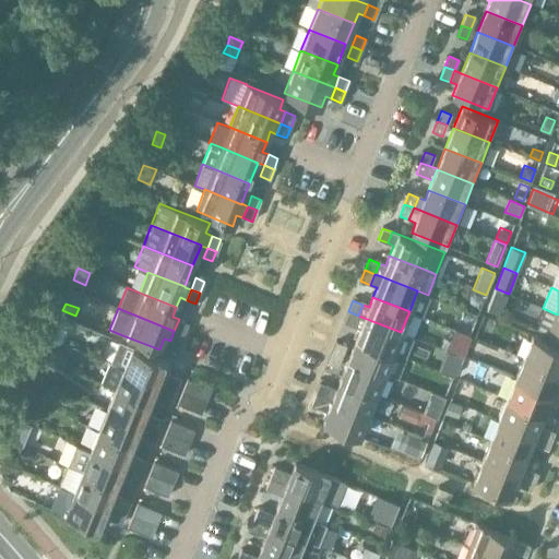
[(358,316),(348,311),(344,322),(354,326),(358,316)]
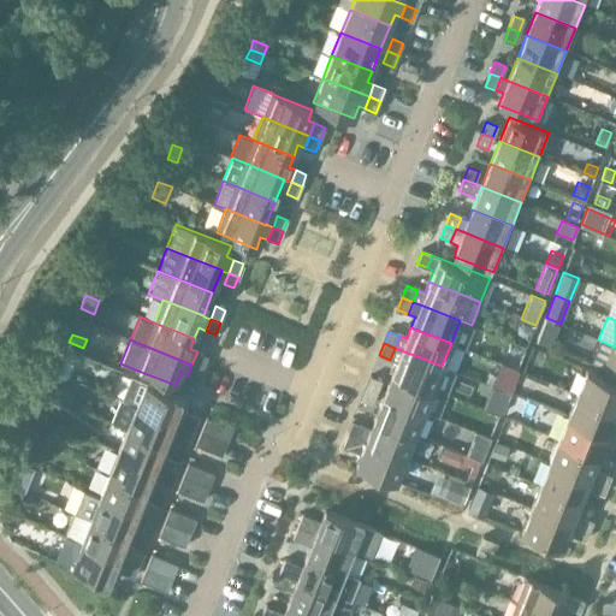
[(615,347),(611,345),(602,368),(615,374),(615,347)]
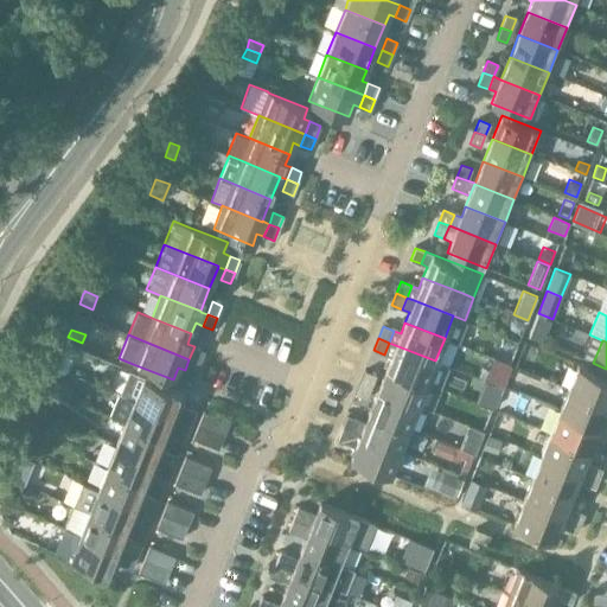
[(389,343),(384,355),(391,357),(387,368),(440,389),(449,366),(435,360),(389,343)]
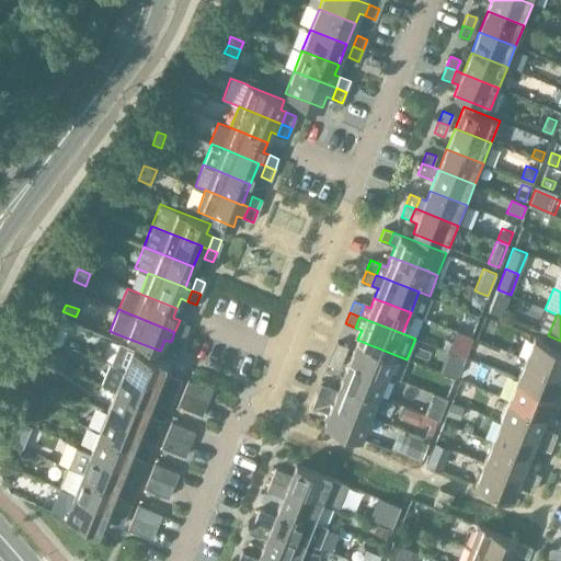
[(180,320),(174,332),(184,335),(189,324),(180,320)]
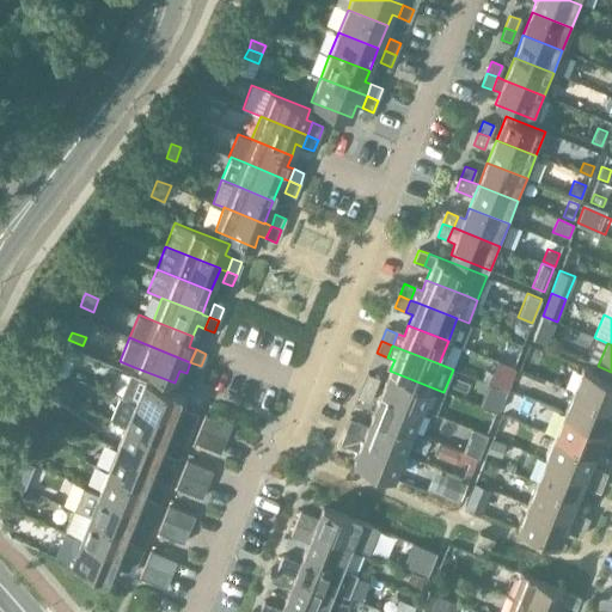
[(60,359),(55,369),(65,374),(69,362),(60,359)]
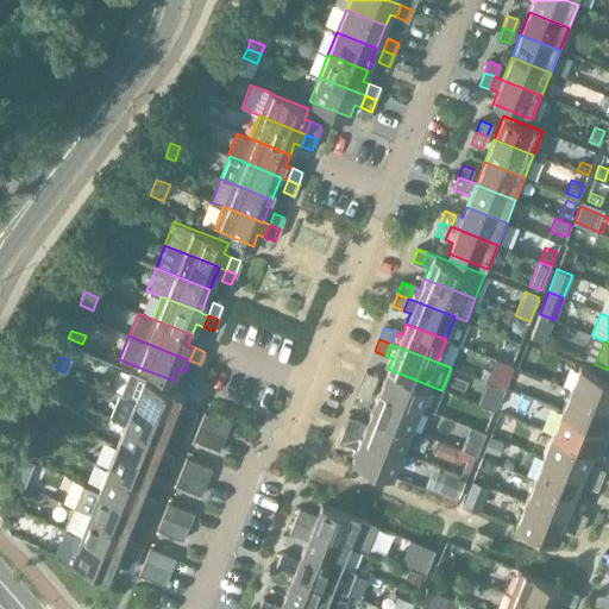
[(200,364),(189,360),(186,371),(195,376),(200,364)]
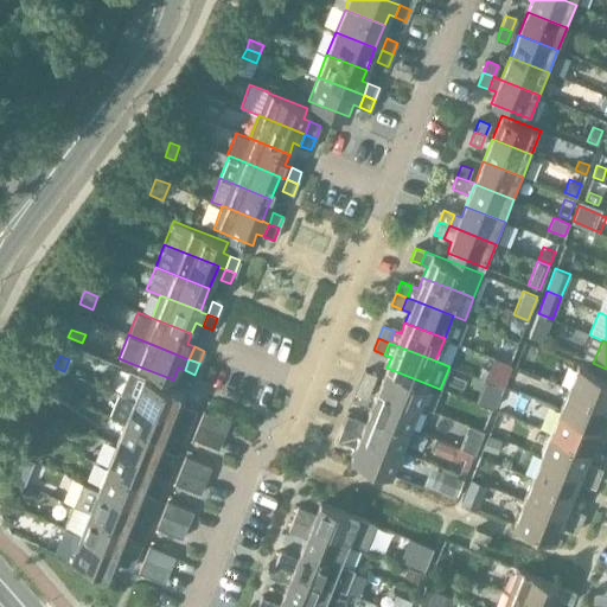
[(491,370),(487,379),(504,387),(512,365),(510,364),(502,360),(497,372),(491,370)]
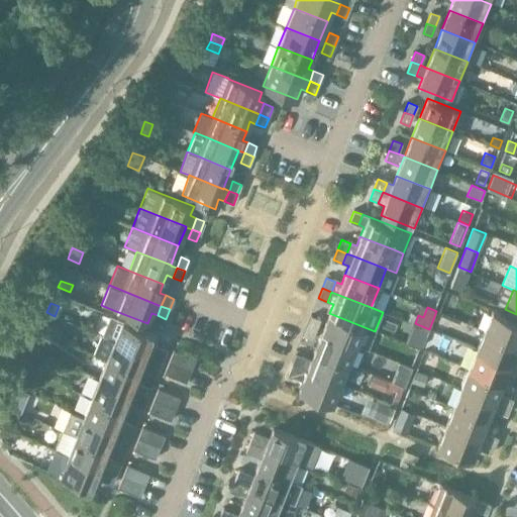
[(516,320),(491,310),(484,330),(516,343),(516,320)]
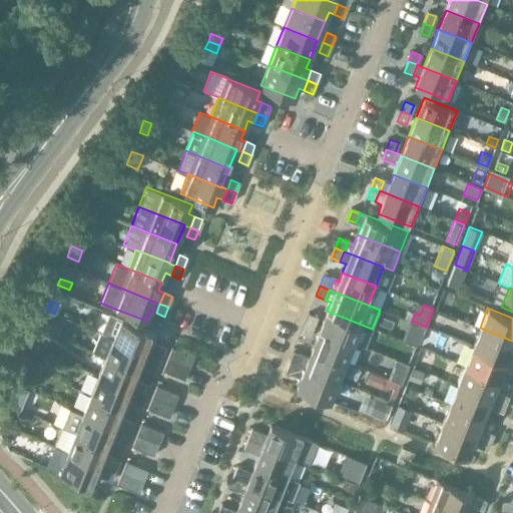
[(44,310),(37,327),(38,327),(48,331),(55,314),(54,314),(46,310),(45,310),(44,310)]
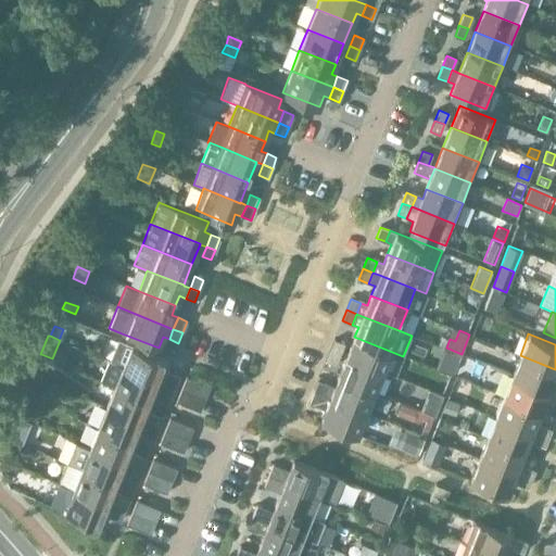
[(345,357),(382,371),(395,377),(403,356),(354,337),(345,357)]
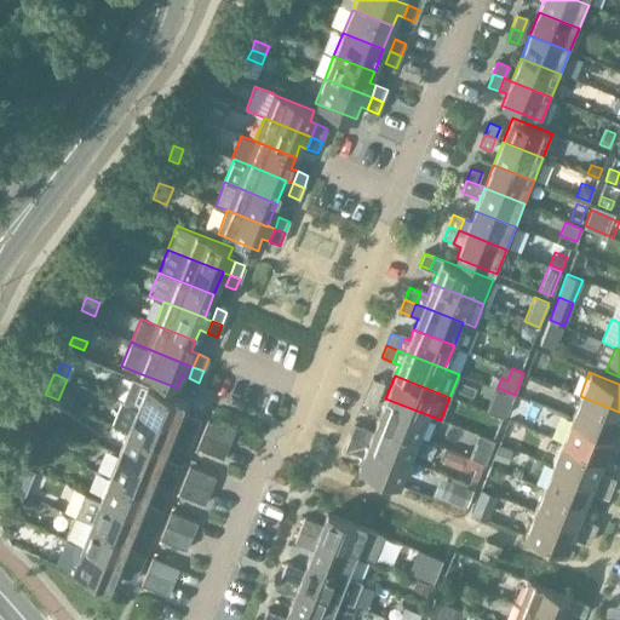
[(122,402),(137,407),(183,426),(188,414),(182,412),(187,400),(131,378),(122,402)]
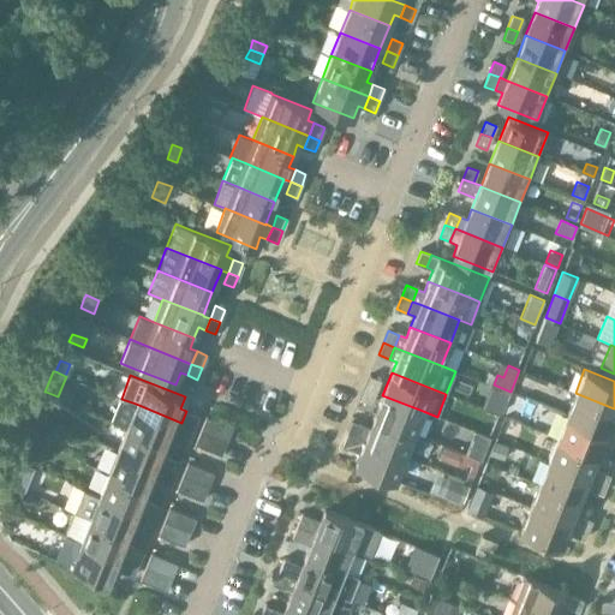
[(370,376),(365,388),(376,392),(381,380),(370,376)]
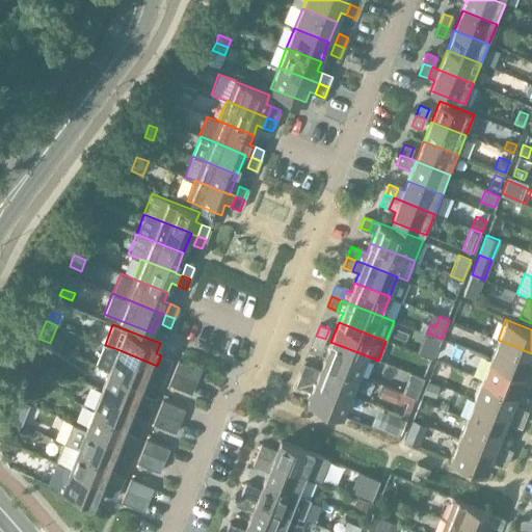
[(426,334),(419,352),(431,357),(435,355),(442,341),(426,334)]
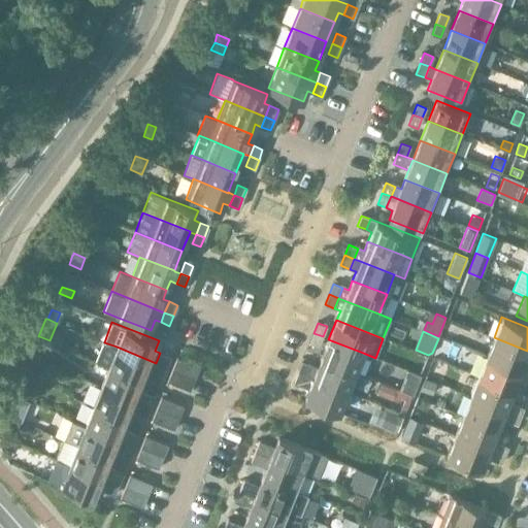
[(323,336),(314,333),(308,343),(319,348),(323,336)]
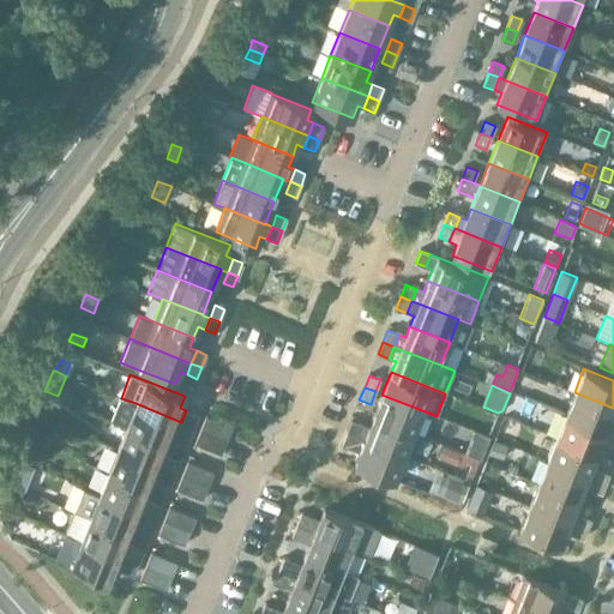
[(613,408),(575,392),(565,415),(606,432),(613,409),(613,408)]
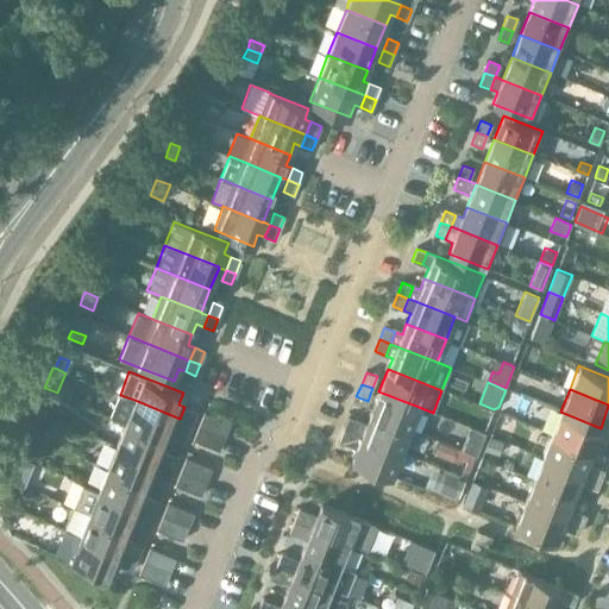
[(378,391),(370,414),(409,429),(419,407),(378,391)]
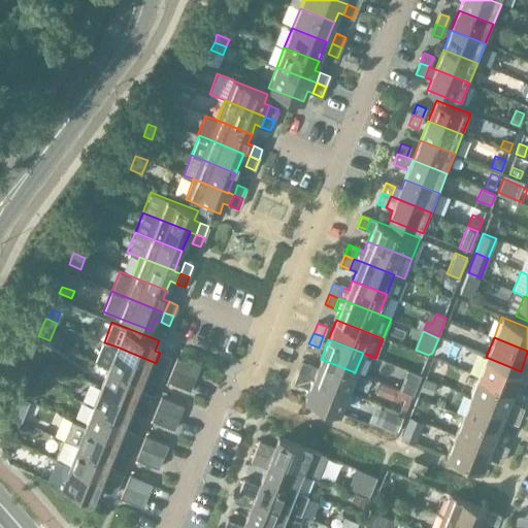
[(104,342),(96,362),(108,366),(143,381),(146,371),(152,373),(156,363),(117,347),(104,342)]
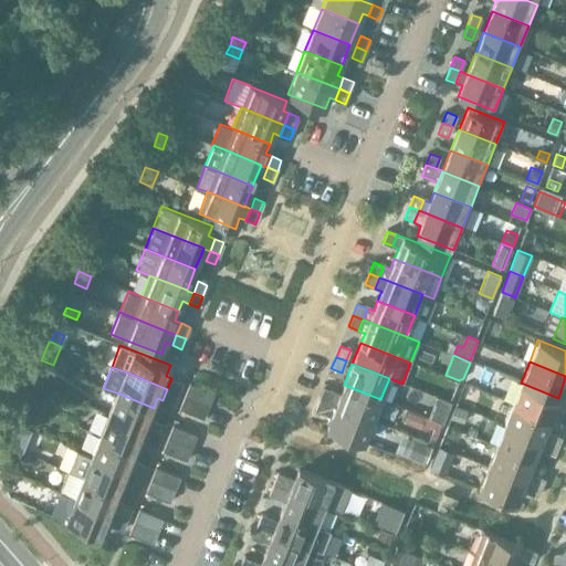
[(32,369),(28,381),(29,383),(41,388),(46,375),(32,369)]
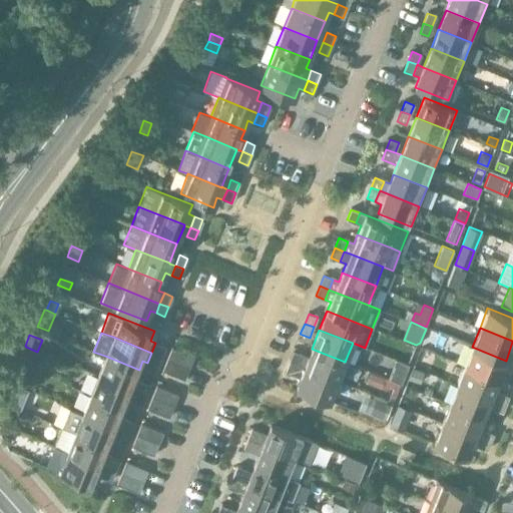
[(155,343),(151,353),(160,357),(164,347),(155,343)]
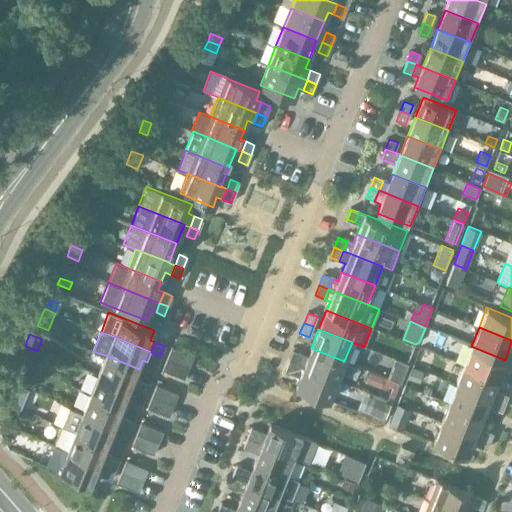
[(26,346),(18,365),(22,366),(32,370),(40,351),(37,351),(26,346)]
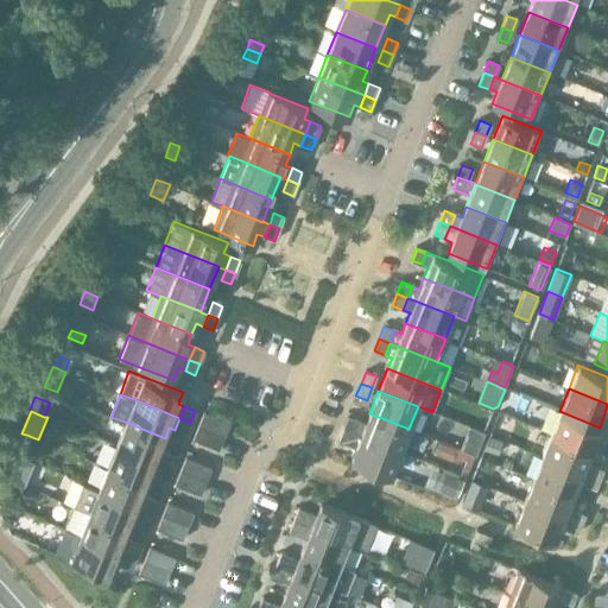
[(559,411),(550,434),(590,450),(600,428),(559,411)]
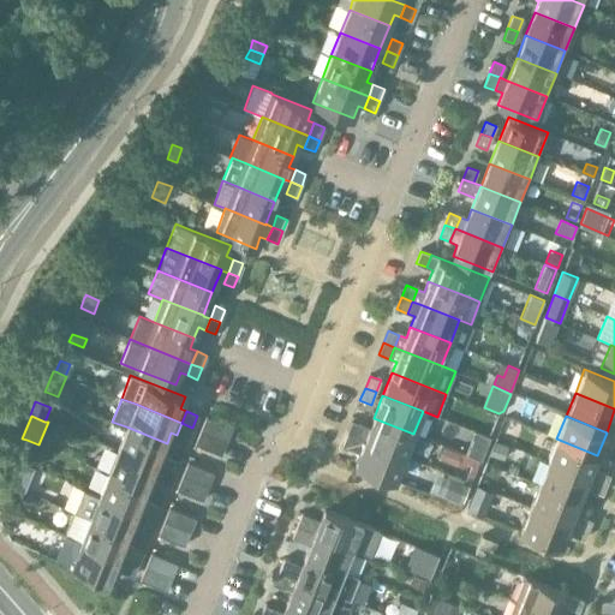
[(204,417),(199,431),(226,441),(231,428),(204,417)]
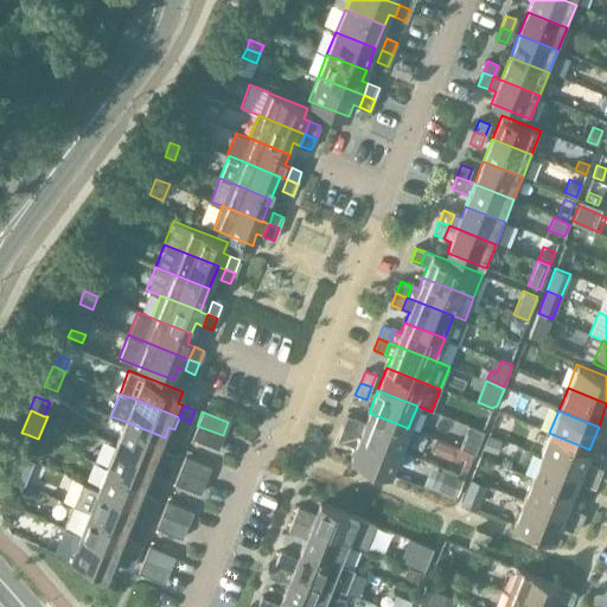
[(358,421),(353,432),(359,435),(400,451),(408,428),(369,413),(364,423),(358,421)]
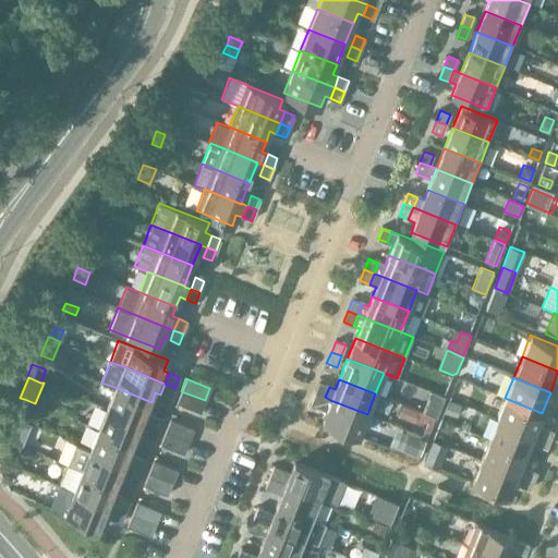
[(318,383),(314,393),(325,397),(329,387),(318,383)]
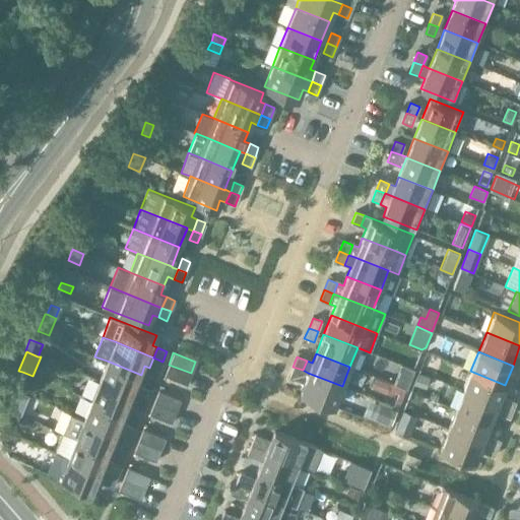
[(163,362),(153,358),(149,368),(158,372),(163,362)]
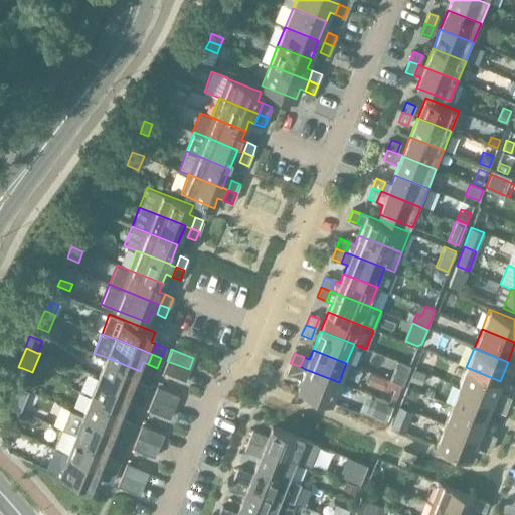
[(106,357),(98,377),(137,392),(141,382),(136,380),(140,371),(106,357)]
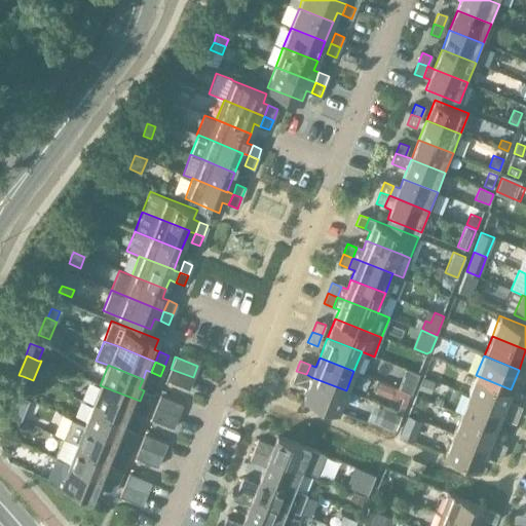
[(193,377),(171,369),(165,380),(188,389),(193,377)]
